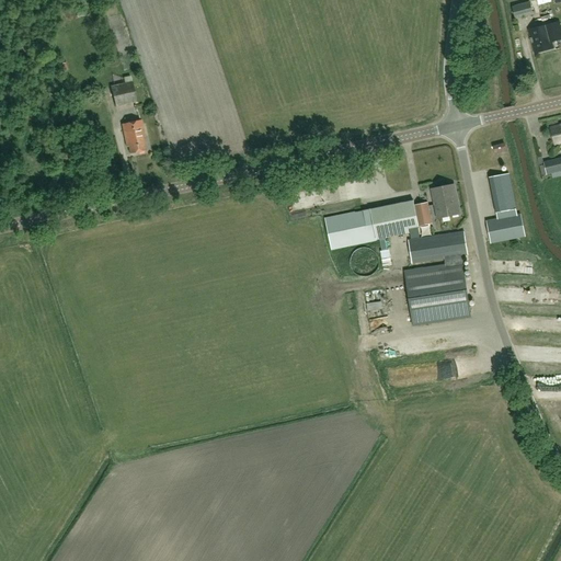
[(534,15),(534,14),(540,13),(536,1),(530,2),(512,7),(515,21),(534,15)]
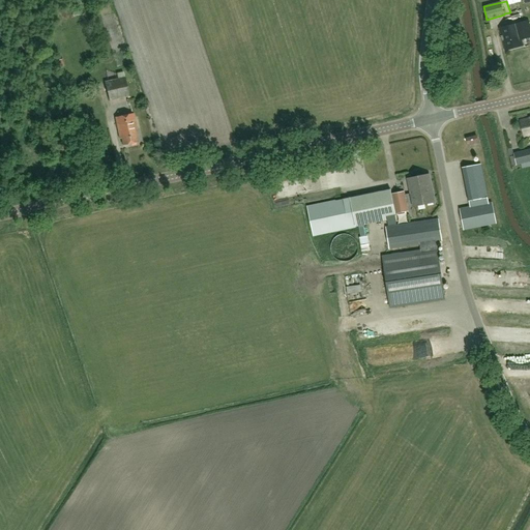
[(505,51),(524,46),(518,24),(499,29),(505,51)]
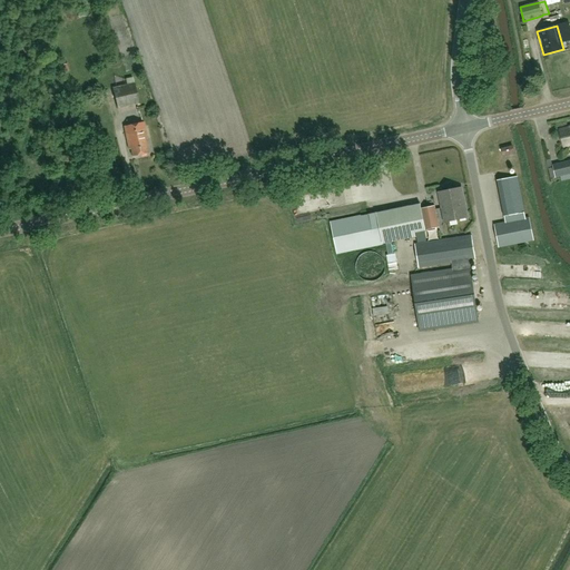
[(135,82),(134,84),(133,78),(125,79),(126,85),(112,88),(117,109),(139,104),(135,82)]
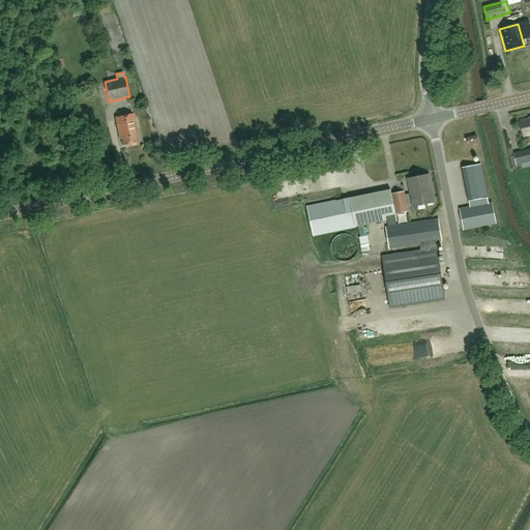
[(122,146),(137,143),(134,130),(136,129),(133,114),(114,118),(118,140),(120,139),(122,146)]
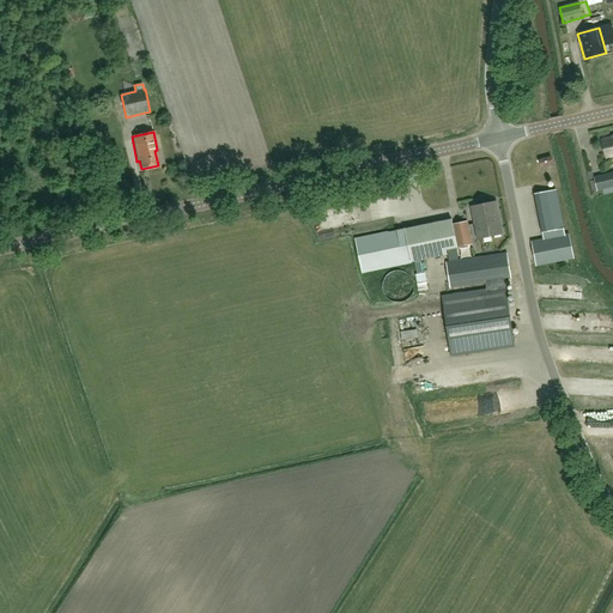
[(612,138),(602,140),(607,159),(612,157),(612,138)]
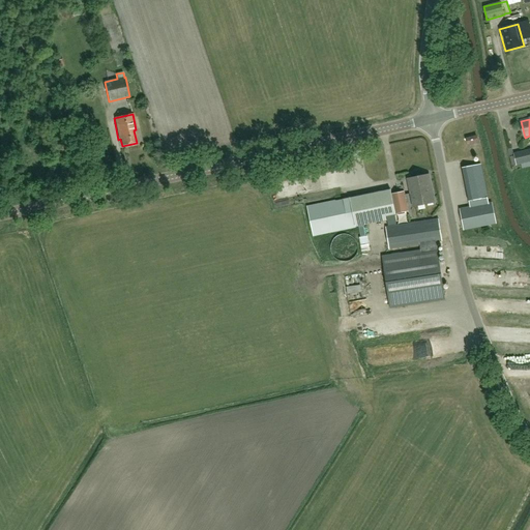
[(470,145),(481,142),(480,136),(469,140),(470,145)]
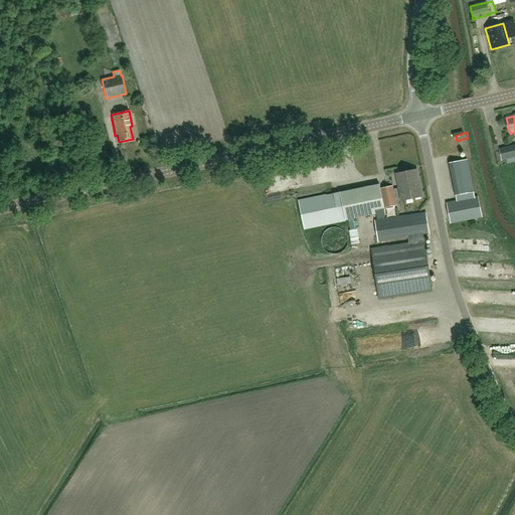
[(514,145),(499,149),(502,161),(514,157),(514,145)]
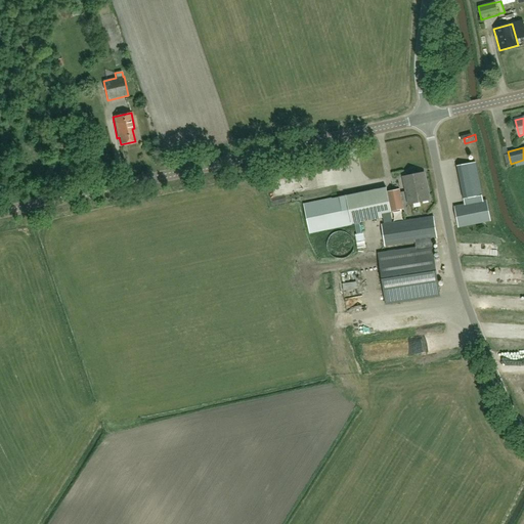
[(467,200),(484,197),(478,163),(460,166),(467,200)]
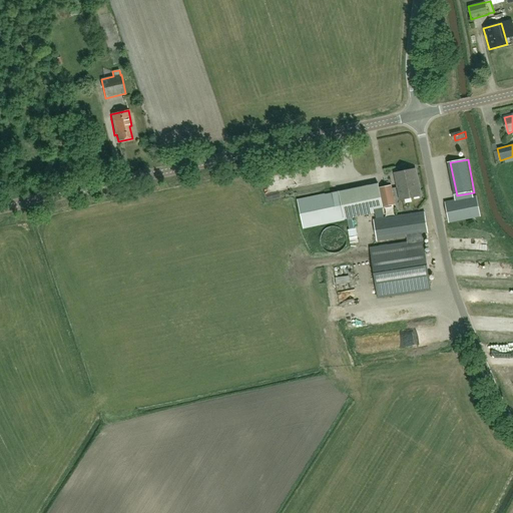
[(401,199),(421,195),(415,168),(395,173),(401,199)]
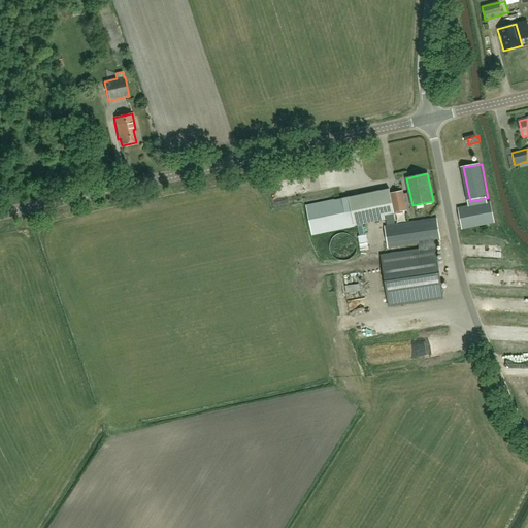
[(390,189),(350,197),(306,206),(312,235),(386,220),(385,216),(406,210),(402,191),(390,193),(390,189)]
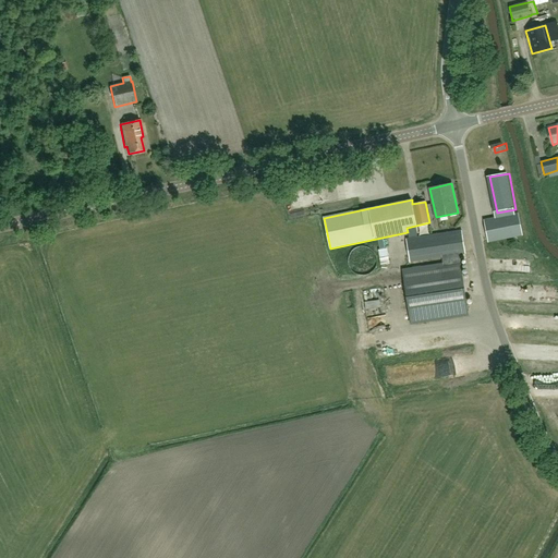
[(492,242),(524,234),(520,213),(487,220),(492,242)]
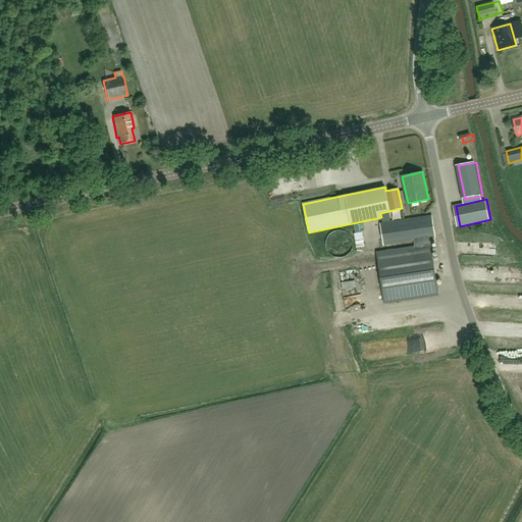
[(431,216),(380,224),(384,248),(435,240),(431,216)]
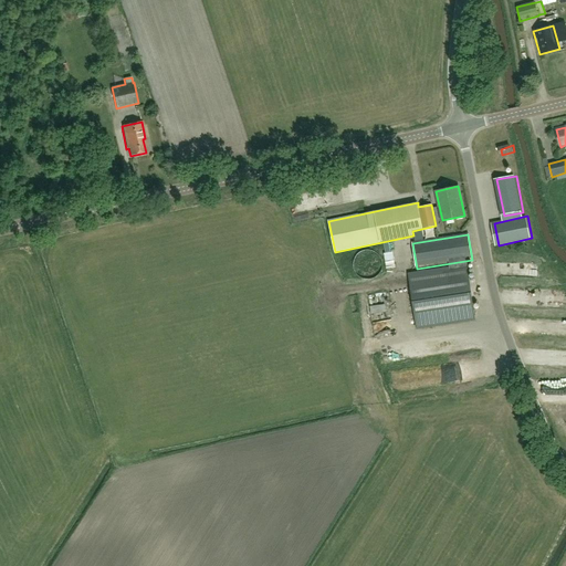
[(381,269),(383,265),(381,262),(380,259),(379,255),(377,253),(374,252),(370,251),(367,250),(364,251),(362,252),(358,253),(356,255),(354,259),(353,262),(353,265),(353,269),(354,271),(356,274),(358,276),(360,279),(364,280),(367,280),(370,280),(374,279),(377,276),(379,274),(380,272),(381,269)]
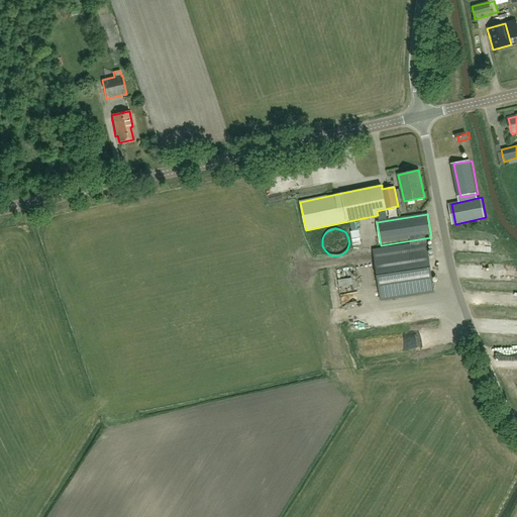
[(479,247),(487,247),(487,237),(479,238),(479,247)]
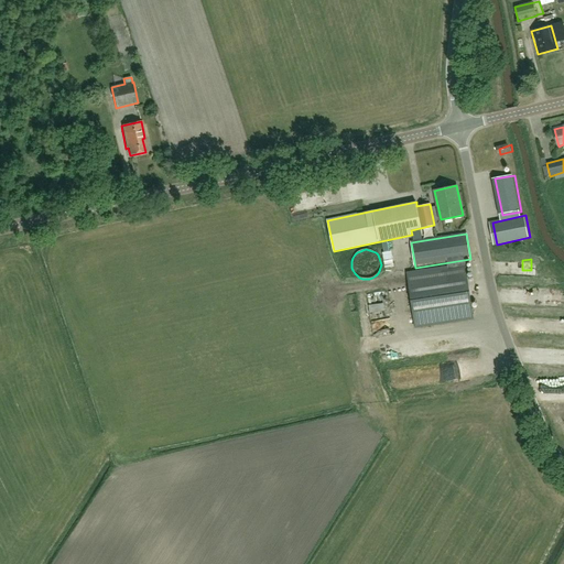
[(466,267),(405,275),(413,331),(474,321),(466,267)]
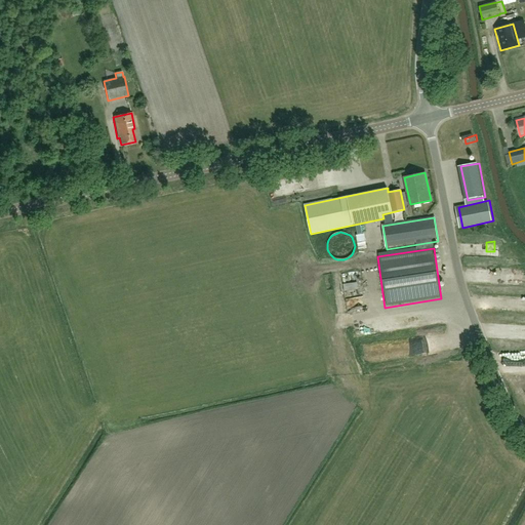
[(363,276),(353,277),(354,291),(364,290),(363,276)]
